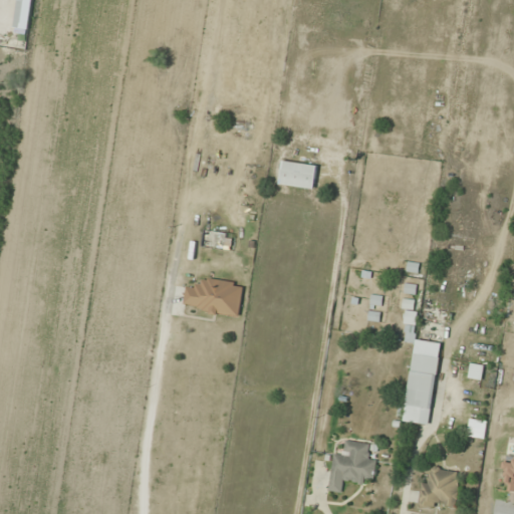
[(316,188),(317,163),(282,163),(282,187),(316,188)]
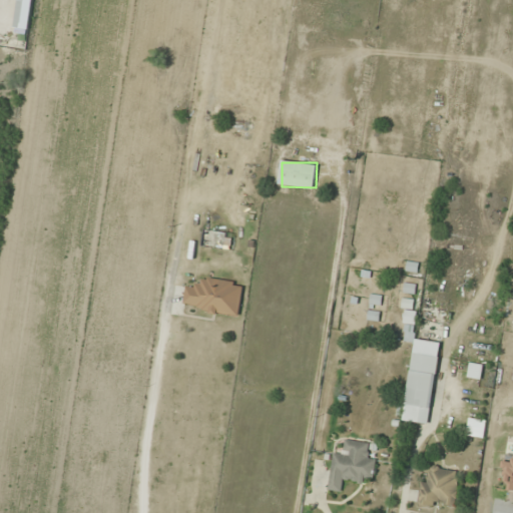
[(238,317),(244,283),(198,276),(196,287),(187,285),(183,308),(238,317)]
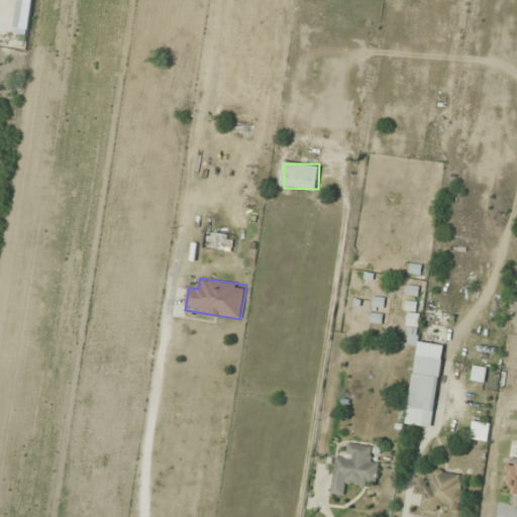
[(444,344),(417,341),(420,314),(410,312),(406,342),(417,343),(407,424),(433,428),(444,344)]
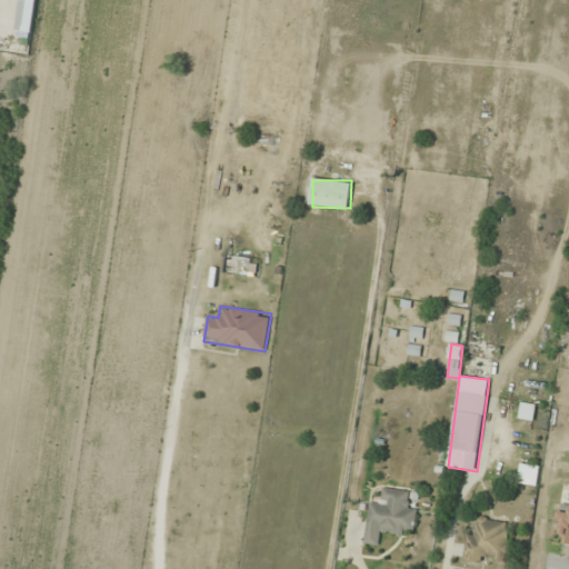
[(535,420),(536,403),(521,401),(519,419),(535,420)]
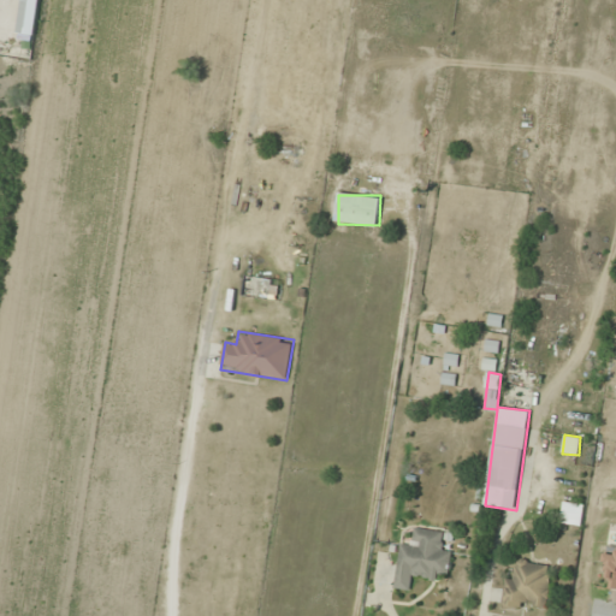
[(561,523),(582,526),(585,503),(563,502),(561,523)]
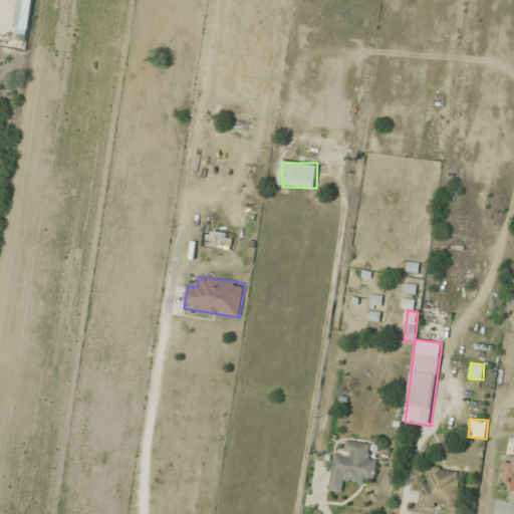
[(369,442),(346,440),(344,454),(333,452),(329,491),(342,492),(343,482),(363,484),(364,475),(375,476),(377,455),(368,454),(369,442)]
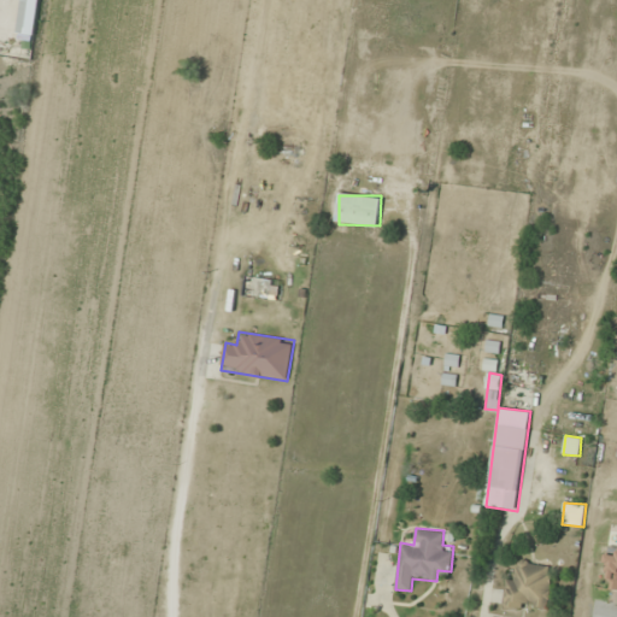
[(612,591),(616,591),(616,546),(609,546),(604,577),(613,579),(612,591)]
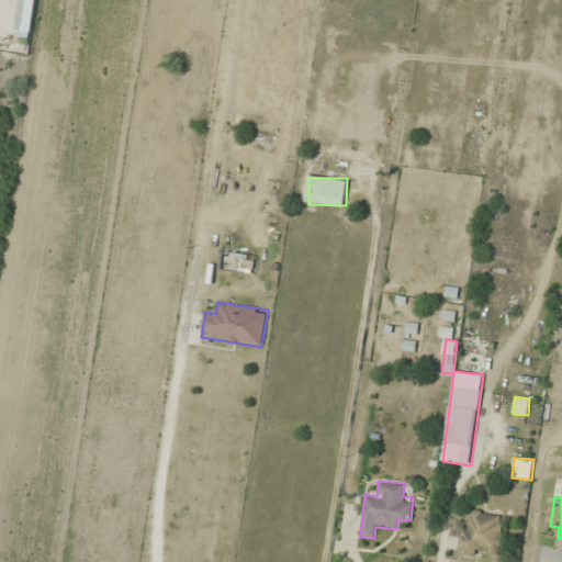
[(461,527),(458,551),(478,555),(480,548),(499,551),(506,516),(473,510),(470,529),(461,527)]
